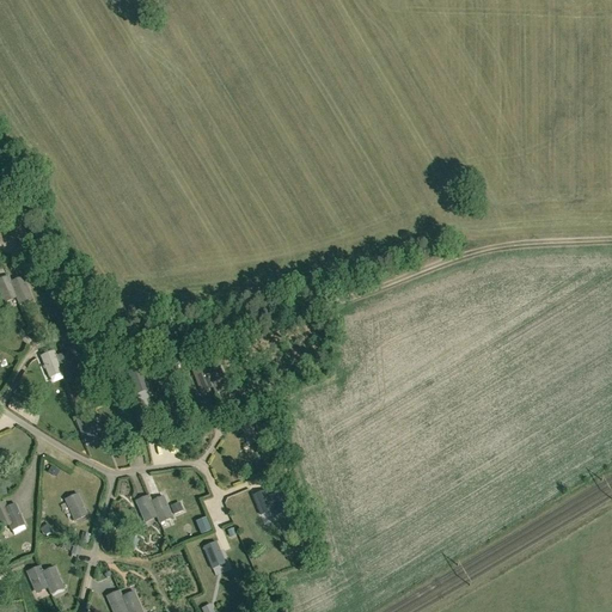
[(11,283),(11,282),(8,276),(0,280),(0,293),(2,301),(16,297),(11,283)]
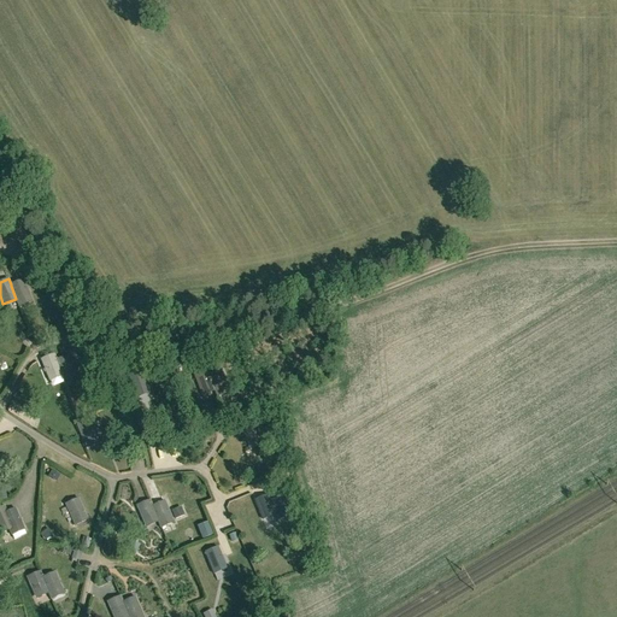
[(11,286),(16,299),(18,305),(31,299),(23,280),(11,285),(11,286)]
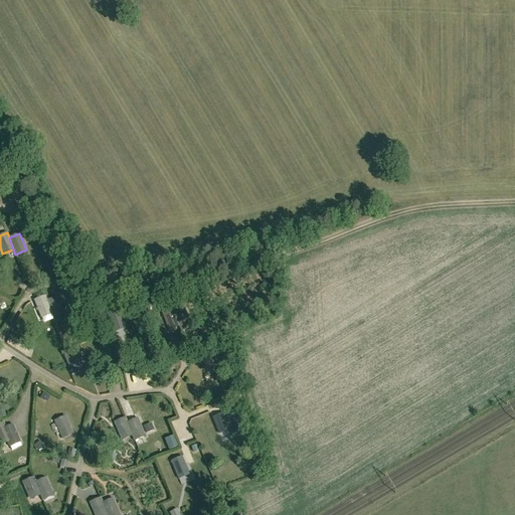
[(51,270),(58,264),(41,246),(35,252),(51,270)]
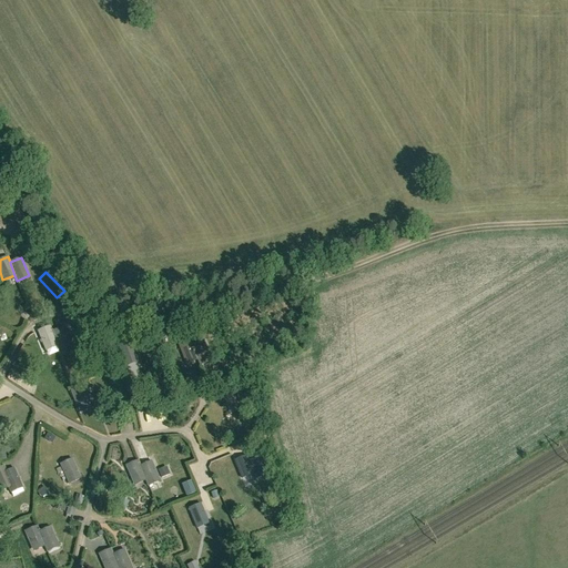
[(51,332),(52,332),(50,326),(38,331),(44,348),(56,344),(51,332)]
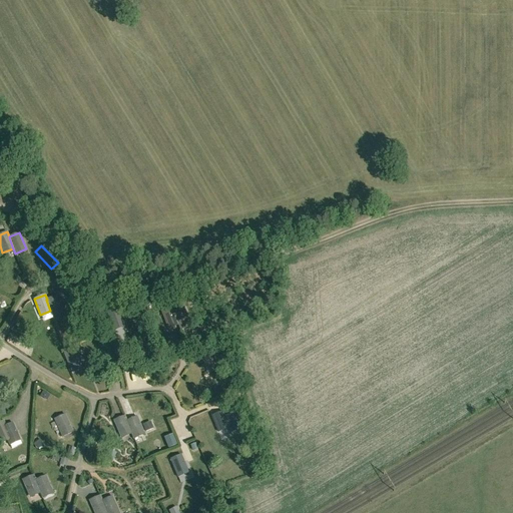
[(50,311),(52,316),(54,321),(65,317),(57,296),(47,300),(46,300),(50,311)]
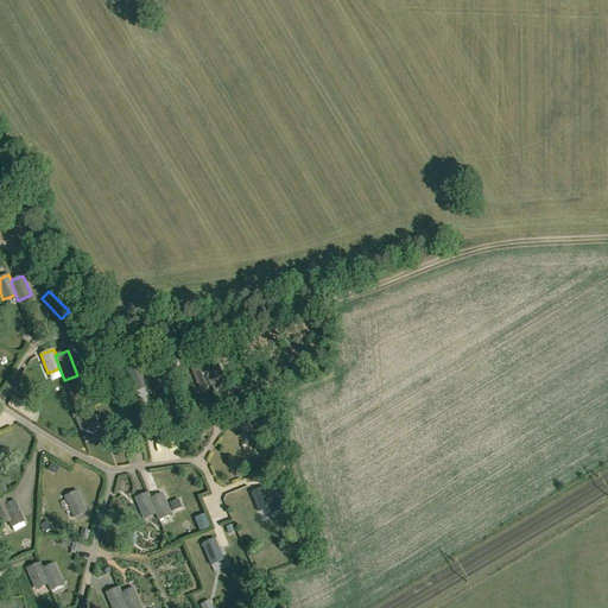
[(206,369),(207,369),(204,363),(191,368),(198,387),(210,382),(211,382),(206,369)]
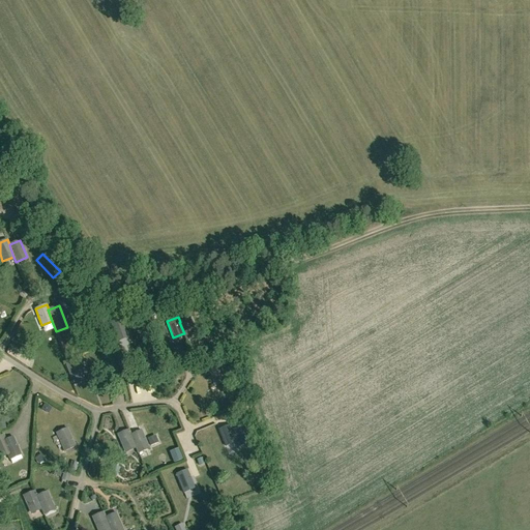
[(190,318),(180,322),(179,322),(184,333),(183,333),(185,340),(197,334),(190,318)]
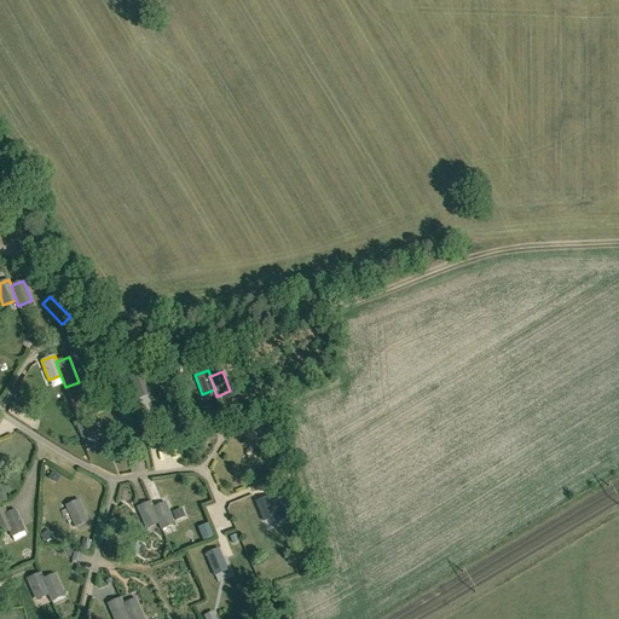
[(137,397),(149,392),(143,372),(129,377),(137,397)]
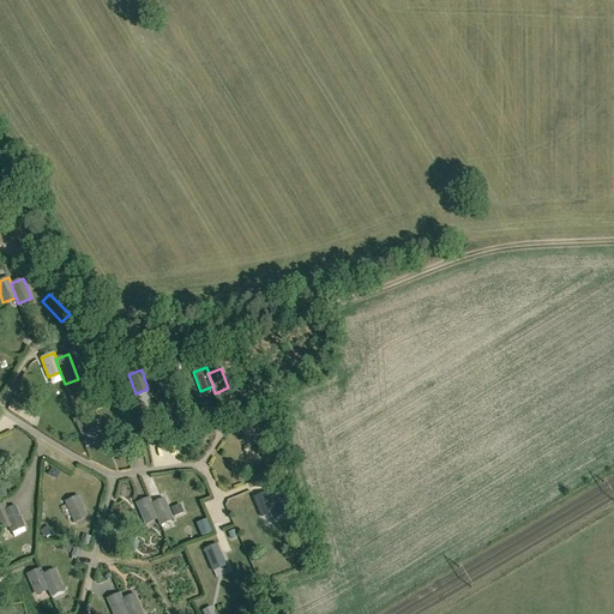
[(90,441),(103,437),(95,417),(82,422),(90,441)]
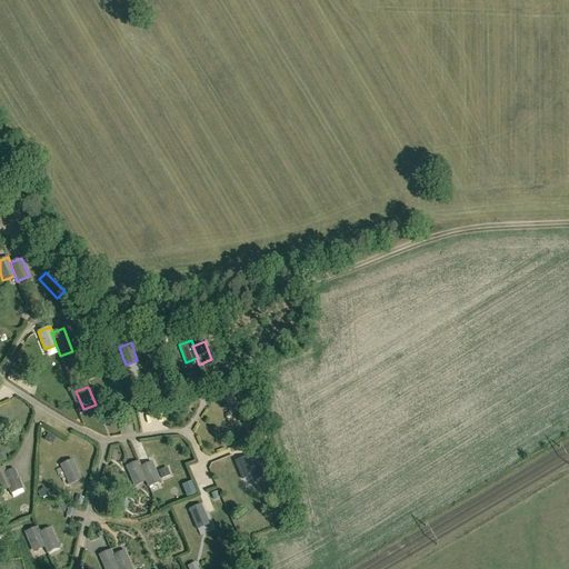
[(230,412),(241,408),(235,390),(223,395),(230,412)]
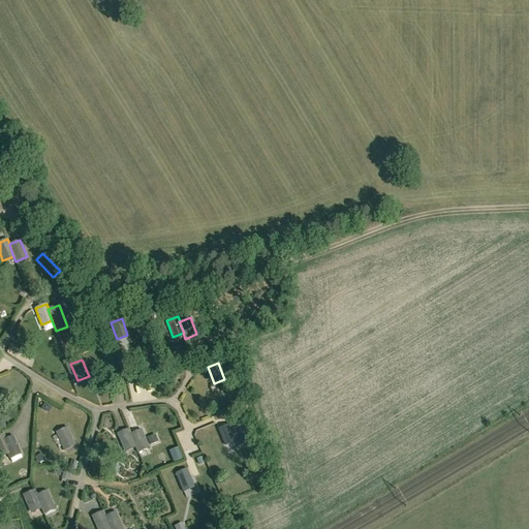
[(238,446),(249,441),(242,425),(231,430),(229,425),(218,429),(225,445),(236,441),(238,446)]
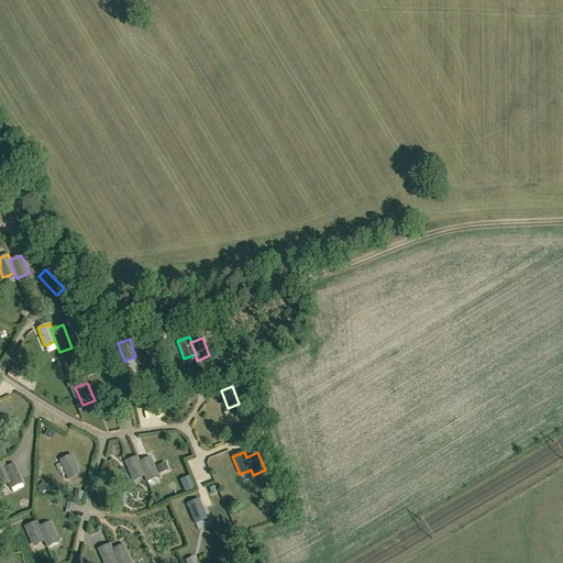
[(67,477),(79,472),(72,454),(59,460),(67,477)]
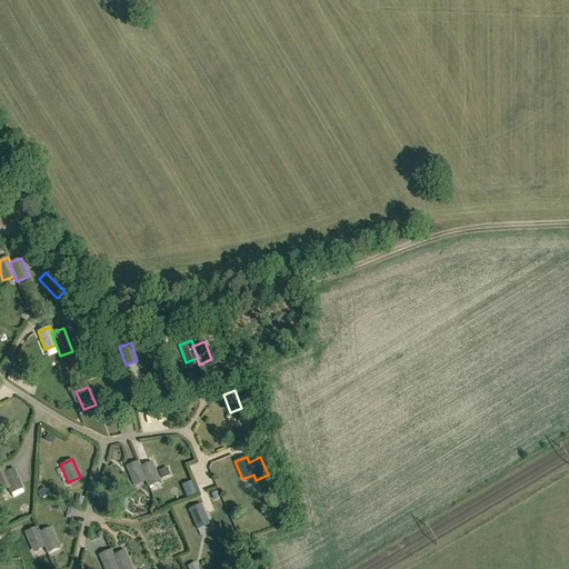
[(146,479),(140,467),(138,461),(126,467),(133,485),(145,479),(146,479)]
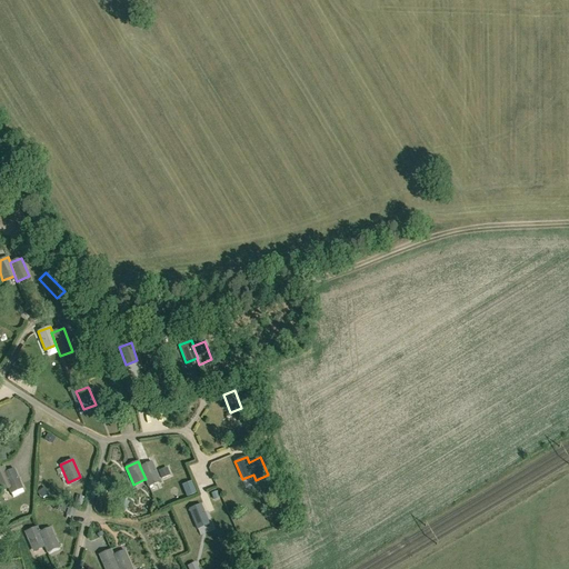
[(151,462),(140,467),(146,479),(145,479),(147,485),(159,480),(151,462)]
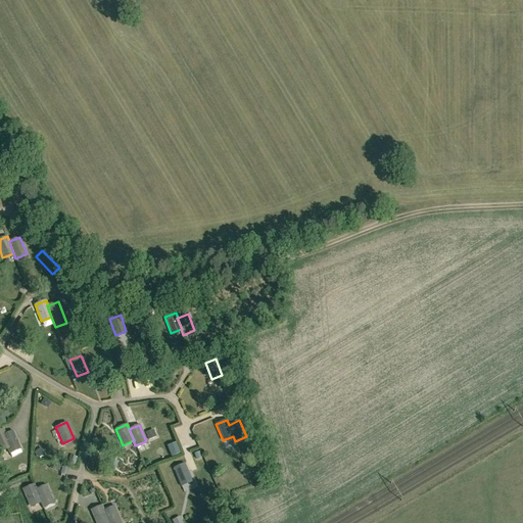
[(0,450),(7,447),(9,452),(19,447),(12,431),(5,434),(4,430),(0,431),(0,450)]
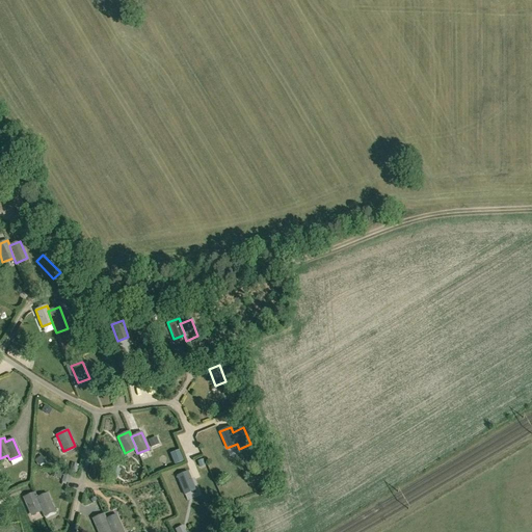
[(181,449),(173,453),(178,463),(186,459),(181,449)]
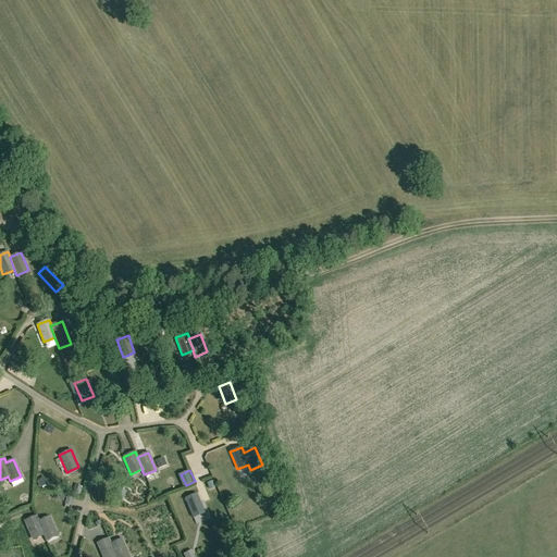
[(25,477),(13,482),(15,489),(27,483),(25,477)]
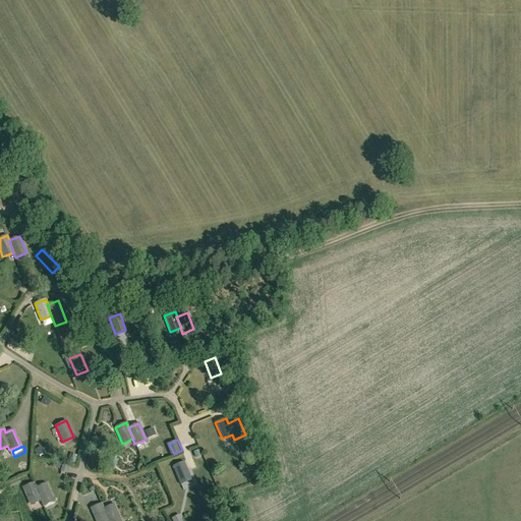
[(180,482),(190,478),(184,462),(173,467),(180,482)]
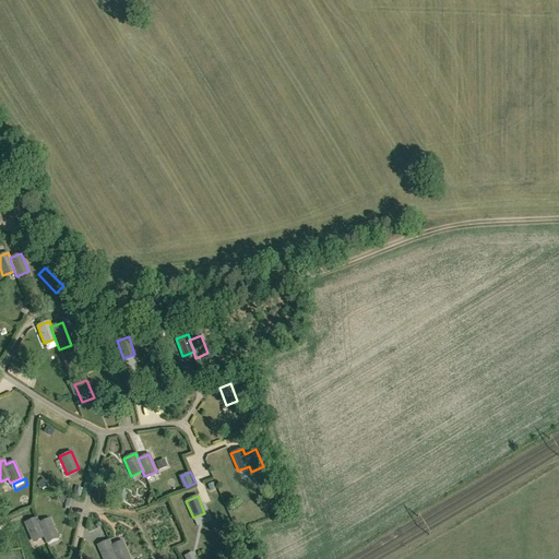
[(38,523),(36,518),(24,523),(32,540),(43,535),(38,523)]
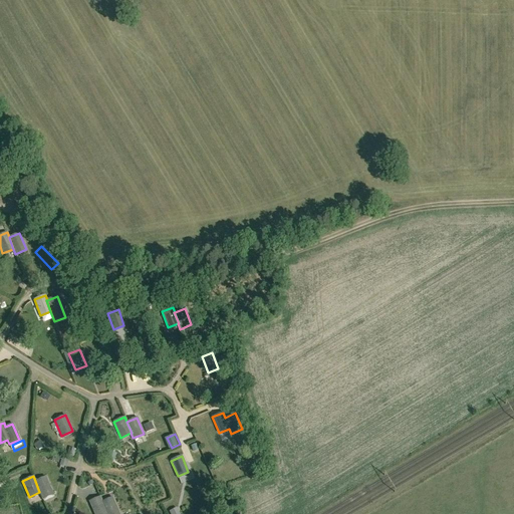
[(45,477),(35,481),(39,492),(41,497),(52,493),(45,477)]
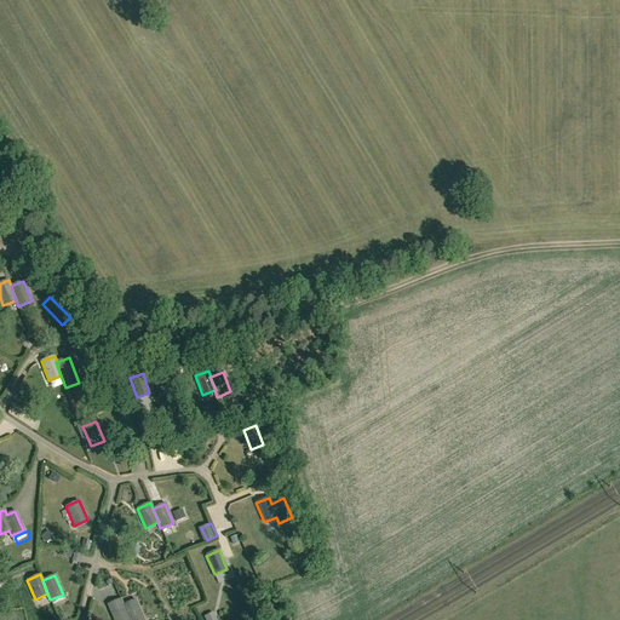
[(122,606),(124,606),(120,600),(108,604),(114,619),(124,619),(128,619),(122,606)]
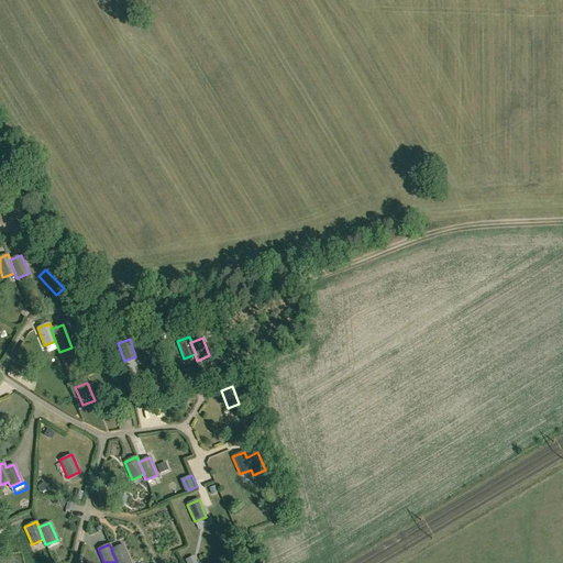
[(123,544),(112,550),(111,550),(117,562),(128,562),(131,562),(123,544)]
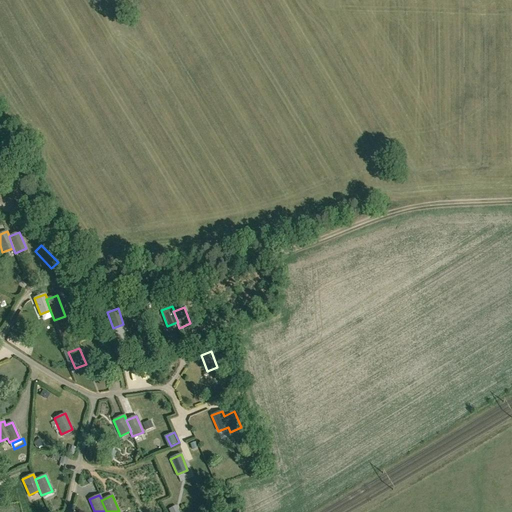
All buildings are outlined.
